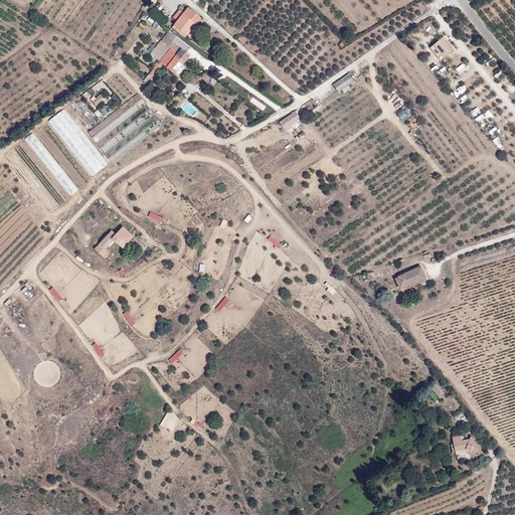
[(178,20),(175,24),(187,35),(193,27),(197,23),(201,17),(188,7),(181,16),(177,13),(173,17),(178,20)]
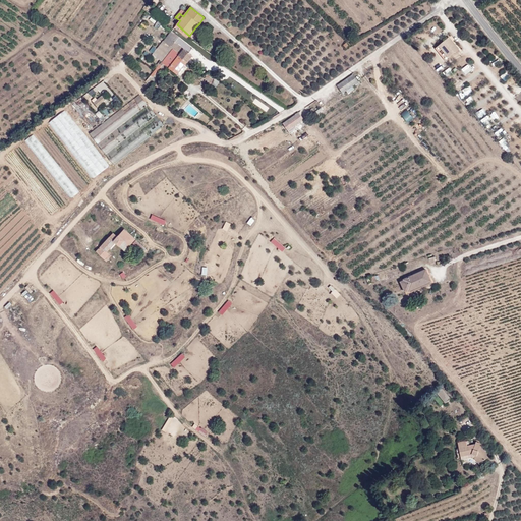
[(199,23),(195,27),(201,33),(205,27),(199,23)]
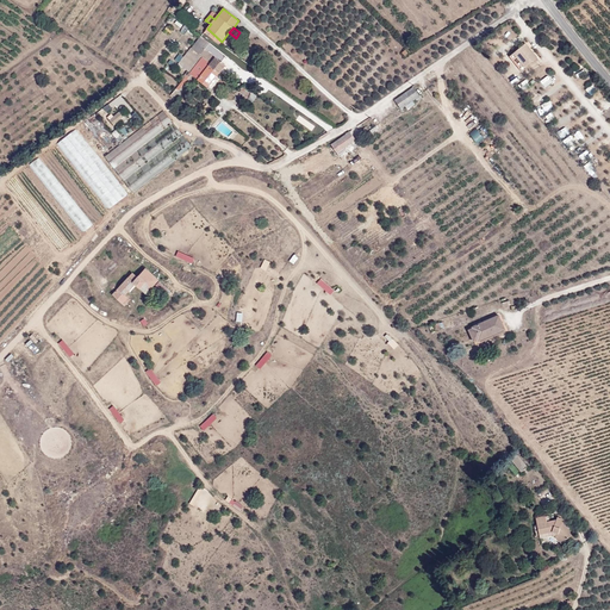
[(205,32),(221,44),(222,42),(207,29),(205,32)]
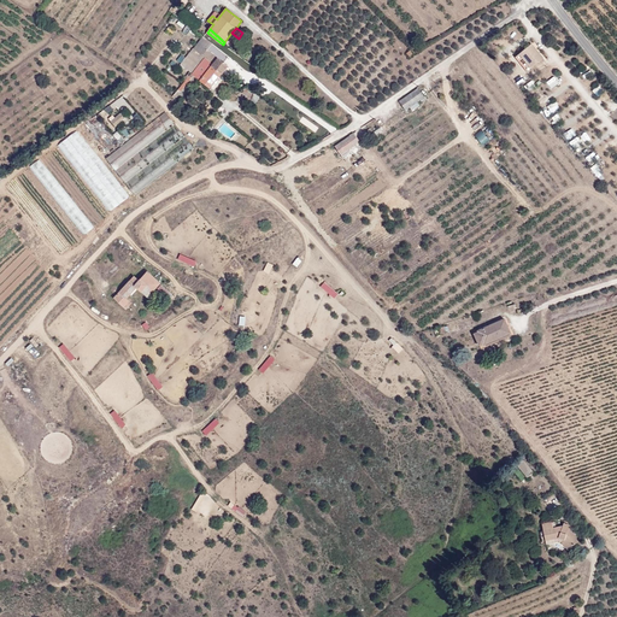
[(212,43),(204,36),(199,42),(201,45),(197,51),(199,52),(205,58),(213,63),(211,65),(222,74),(229,65),(207,50),(212,43)]
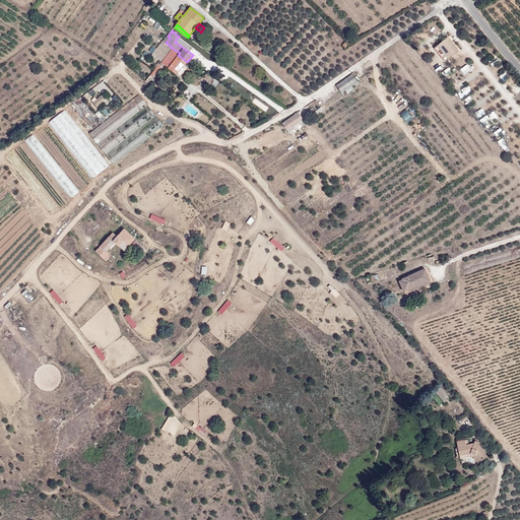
[(197,51),(179,37),(175,42),(193,55),(197,51)]
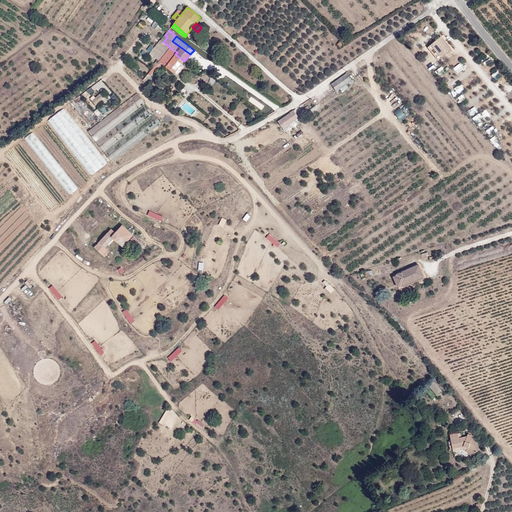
[(438,58),(451,48),(441,36),(428,47),(438,58)]
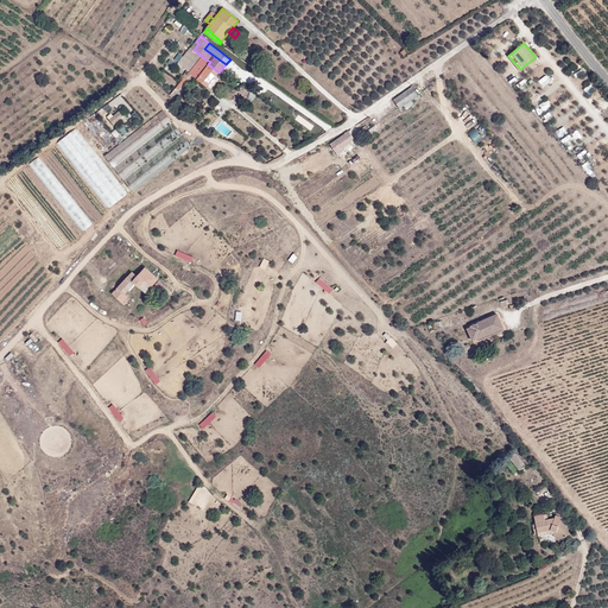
[(178,63),(184,68),(196,51),(194,50),(191,48),(178,63)]
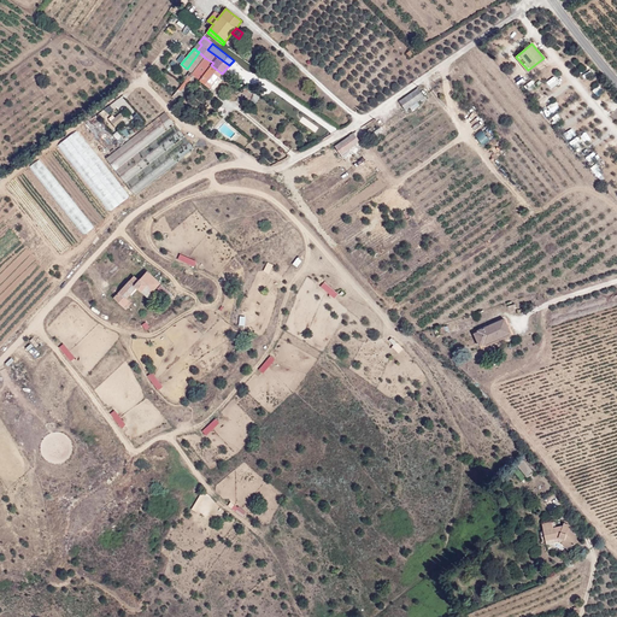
[(187,69),(192,72),(193,74),(205,58),(199,52),(187,69)]
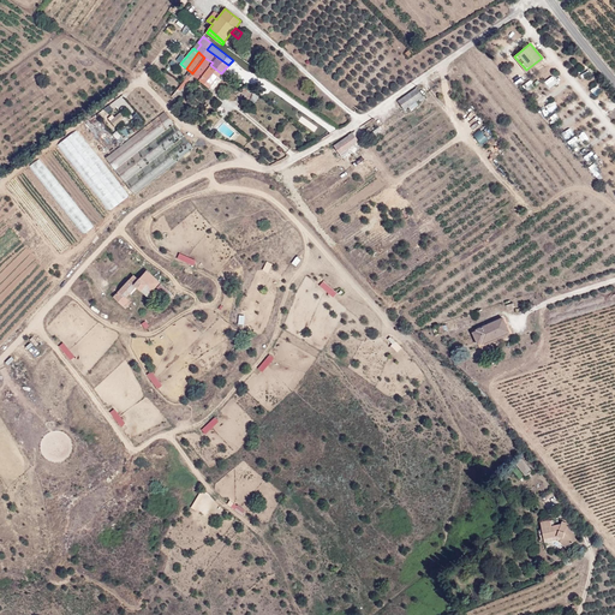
[(191,72),(189,76),(191,77),(193,75),(209,88),(221,73),(210,65),(213,63),(204,58),(192,73),(191,72)]
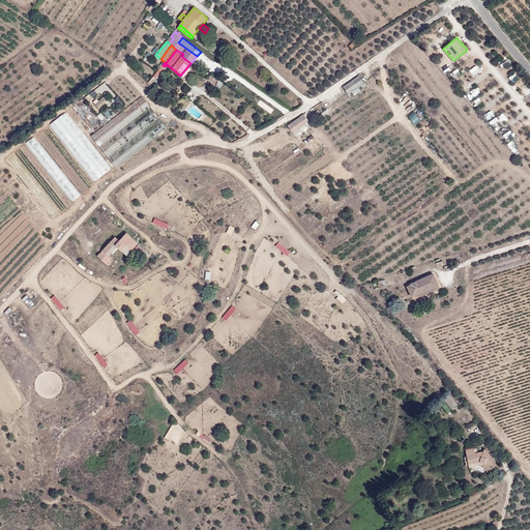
[(470,70),(474,77),(480,71),(477,66),(470,70)]
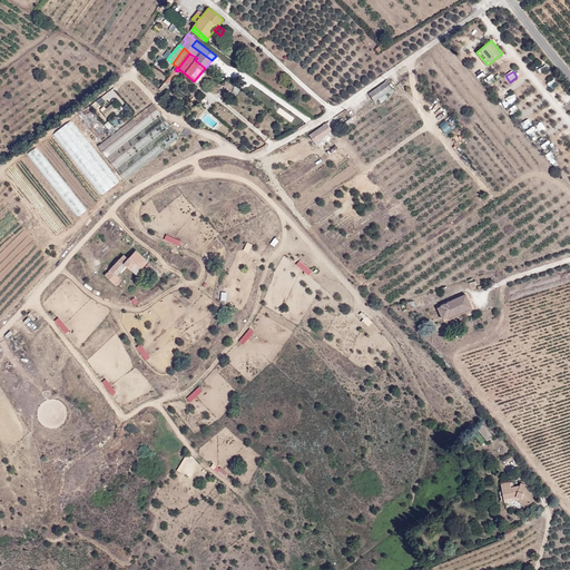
[(392,89),(386,81),(370,94),(375,101),(392,89)]
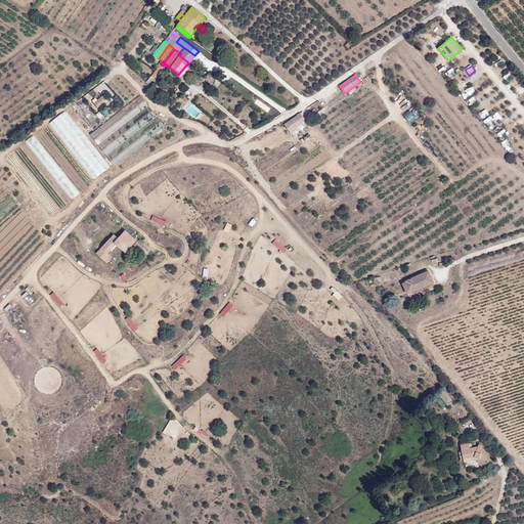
[(465,98),(471,94),(468,89),(462,93),(465,98)]
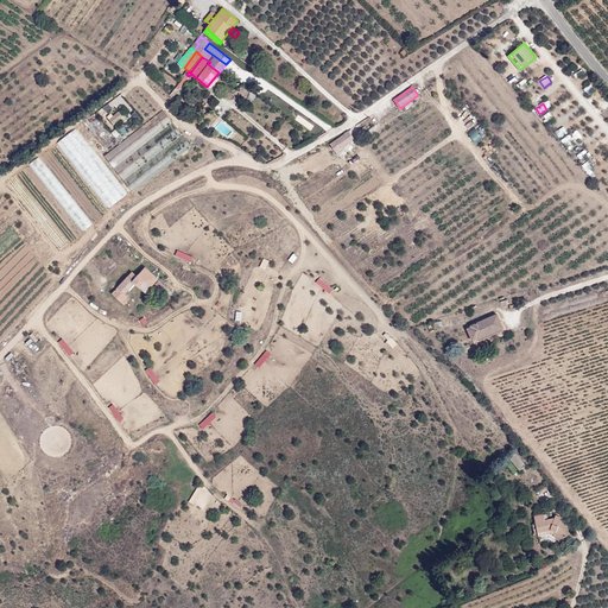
[(113,116),(111,114),(106,118),(113,126),(124,116),(119,112),(113,116)]
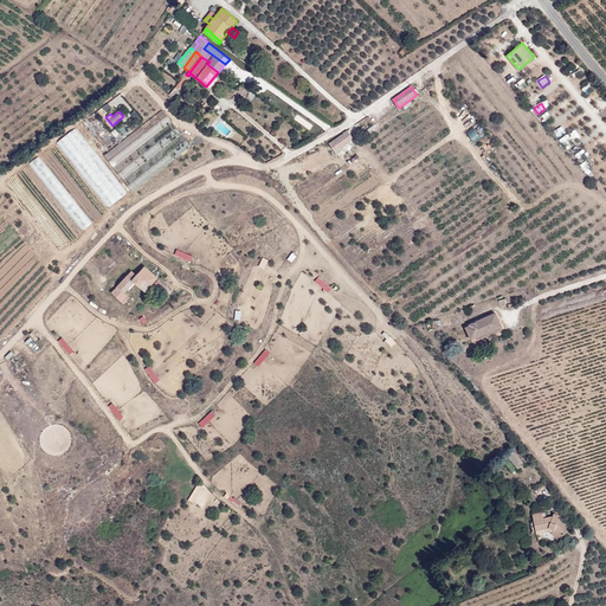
[(478,123),(468,133),(476,143),(488,133),(478,123)]
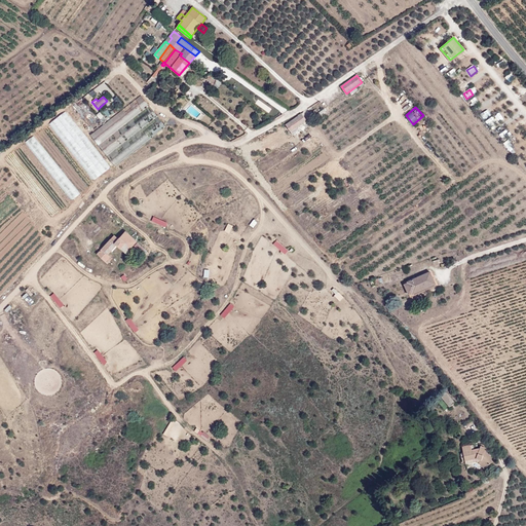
[(67,111),(51,122),(60,134),(66,129),(67,132),(77,124),(67,111)]
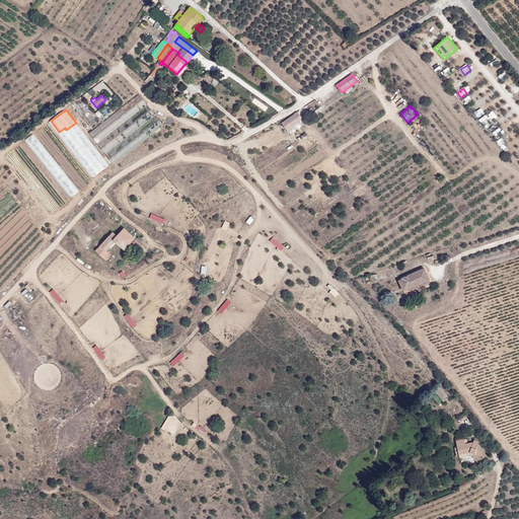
[(303,120),(298,112),(282,123),(289,133),(296,128),(294,126),(303,120)]
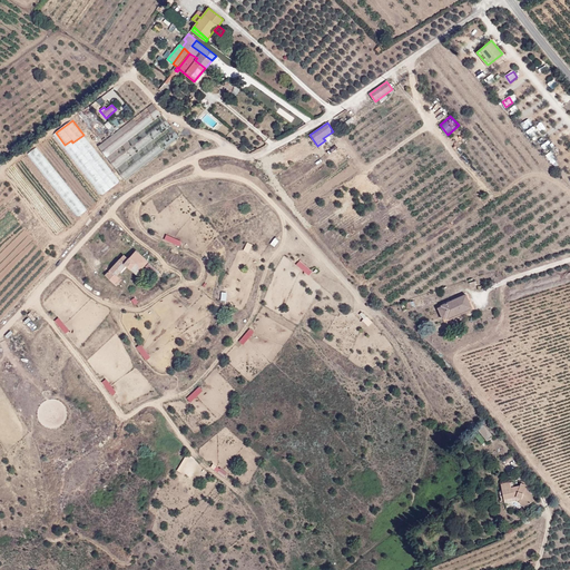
[(143,166),(154,158),(150,154),(144,159),(145,159),(140,163),(143,166)]
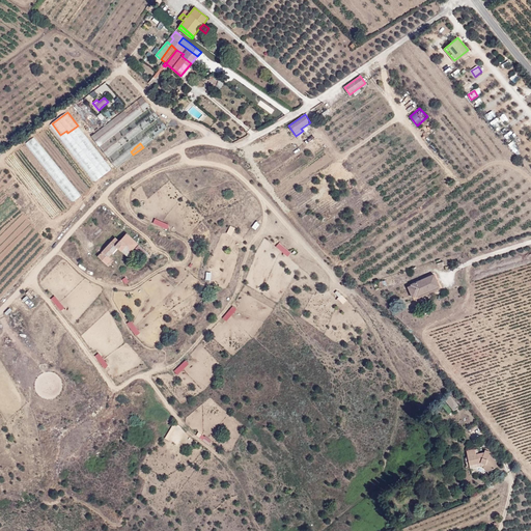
[(154,223),(168,229),(170,225),(156,219),(154,223)]
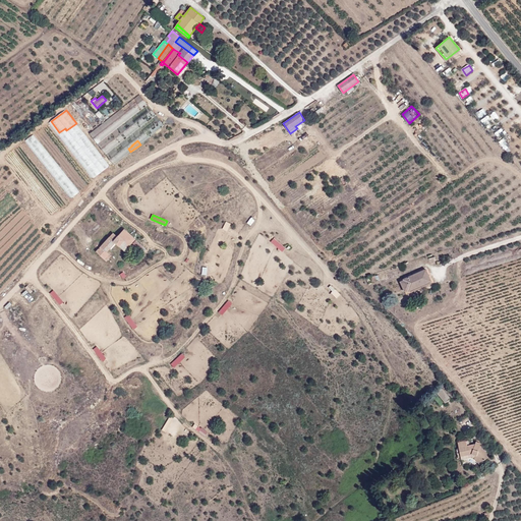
[(135,239),(125,229),(117,237),(113,233),(97,251),(107,261),(111,256),(107,252),(116,242),(125,250),(135,239)]
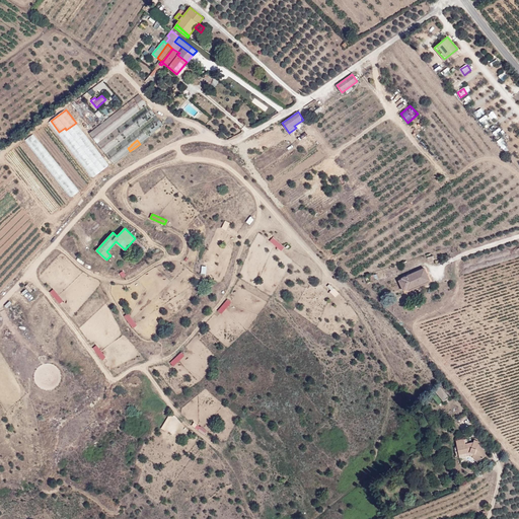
[(271,241),(282,250),(285,246),(274,237),(271,241)]
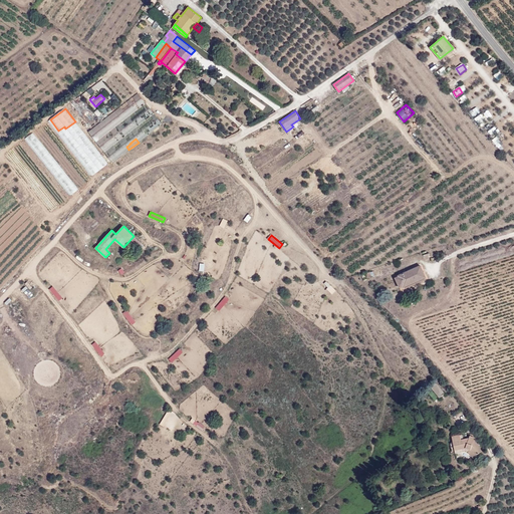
[(426,277),(421,265),(398,275),(399,276),(395,278),(400,287),(403,286),(404,287),(426,277)]
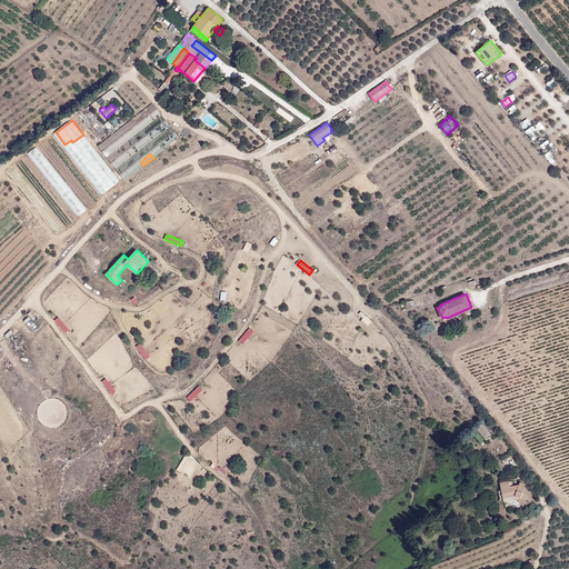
[(56,320),(67,333),(70,330),(60,317),(56,320)]
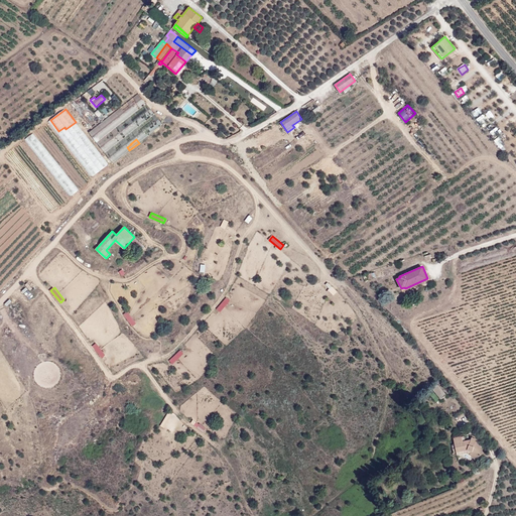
[(227,297),(217,309),(221,312),(231,300),(227,297)]
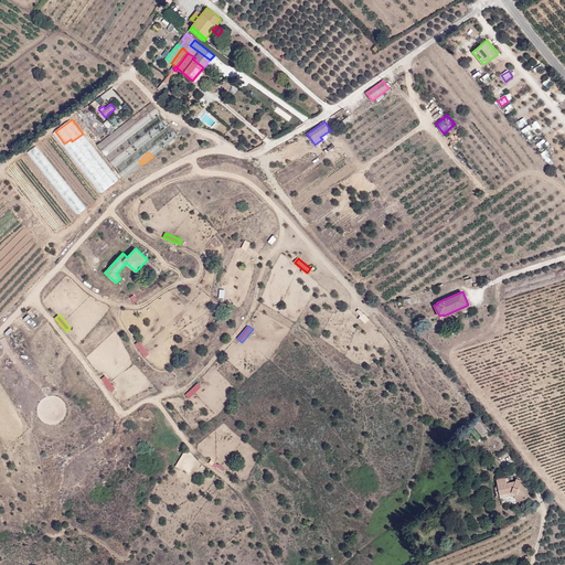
[(140,341),(136,344),(146,358),(150,354),(140,341)]
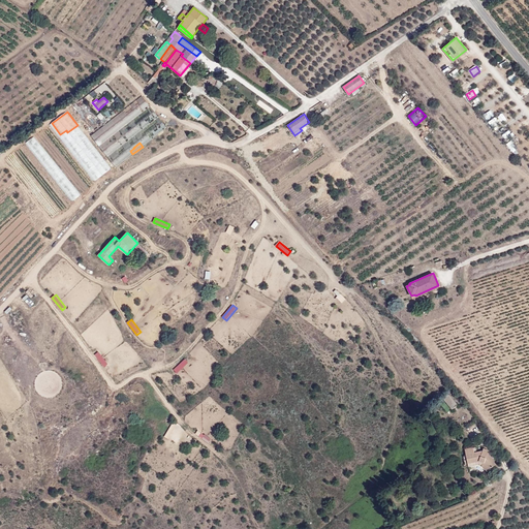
[(99,351),(96,354),(104,367),(109,365),(99,351)]
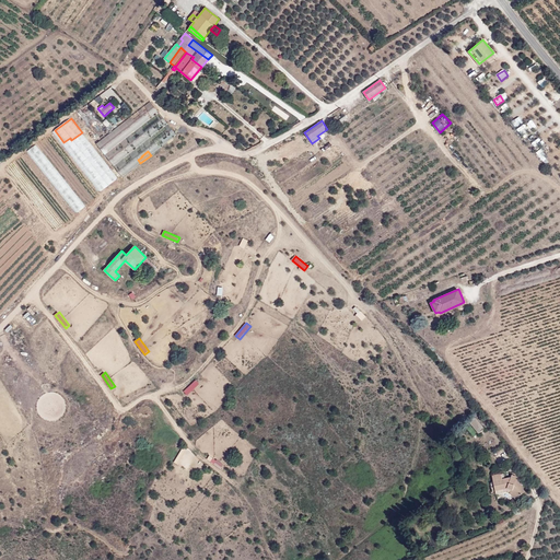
[(188,395),(200,384),(197,380),(184,391),(188,395)]
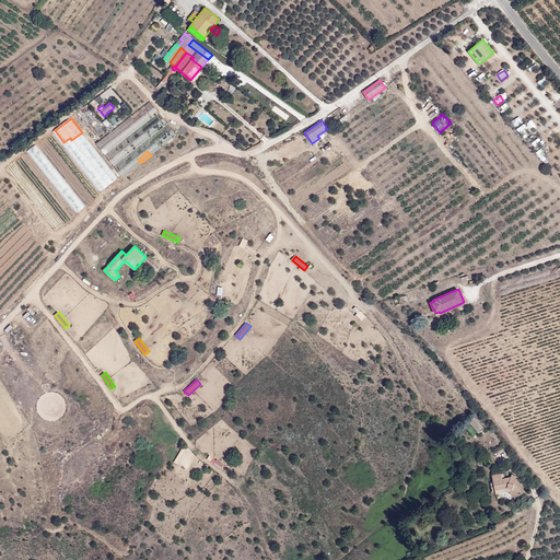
[(485,428),(476,417),(469,422),(478,433),(485,428)]
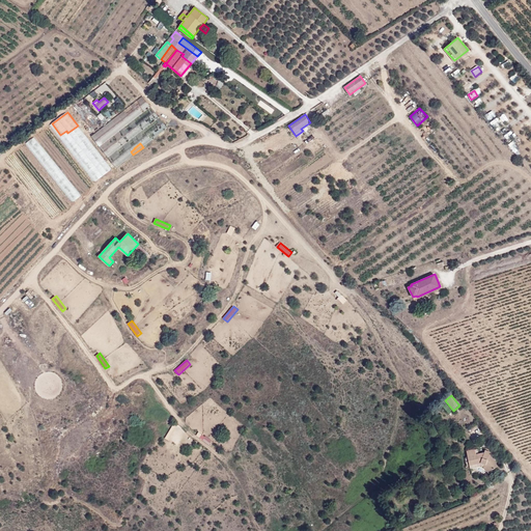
[(211,444),(213,440),(202,435),(200,438),(211,444)]
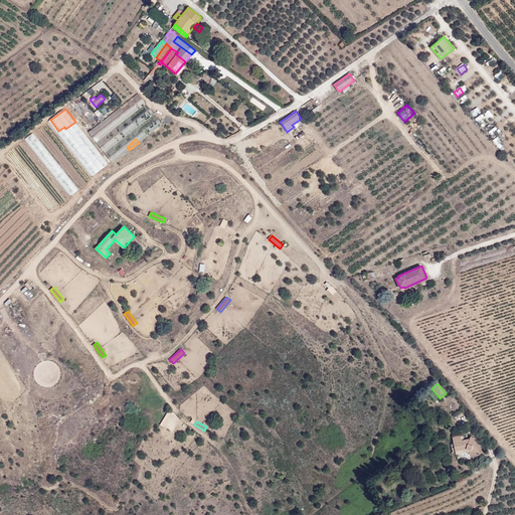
[(456,451),(466,449),(472,451),(477,457),(485,450),(476,438),(475,441),(470,439),(462,441),(461,436),(453,437),(456,451)]
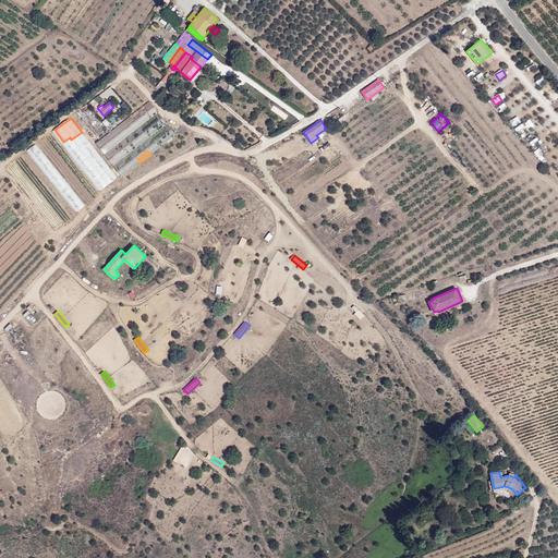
[(511,488),(505,486),(514,497),(517,495),(511,488)]
